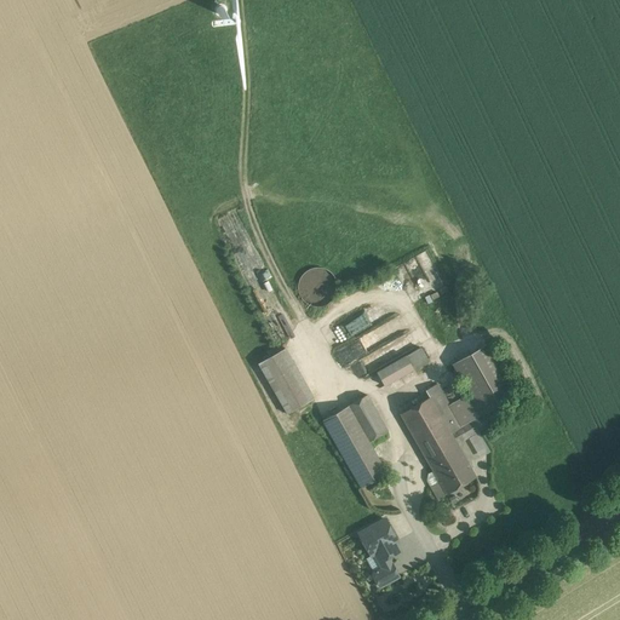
[(220,217),(229,239),(246,231),(237,210),(220,217)]
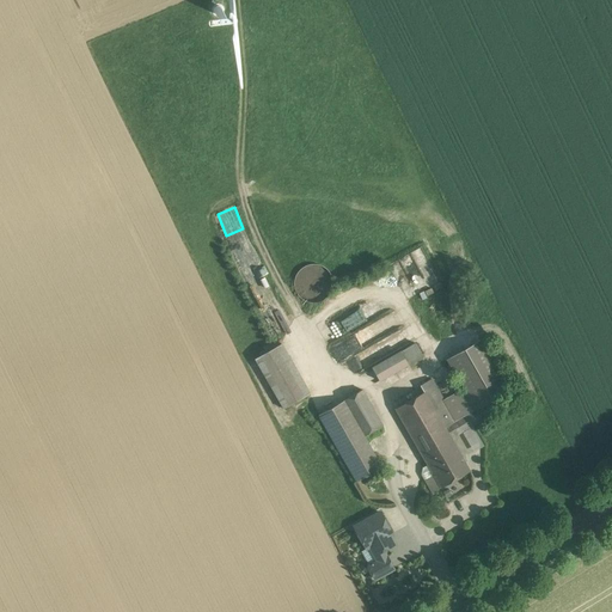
[(250,259),(256,257),(249,240),(243,243),(250,259)]
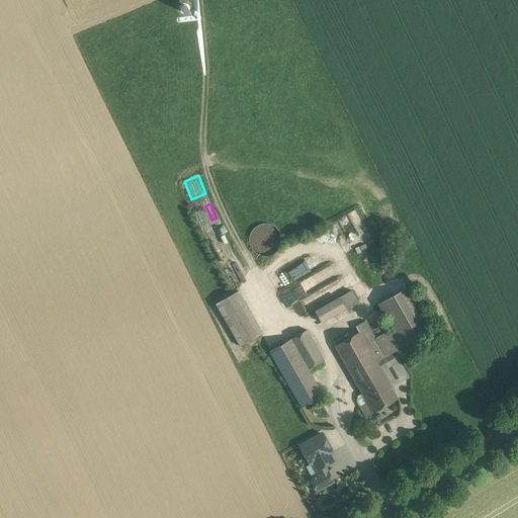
[(277,248),(267,230),(254,237),(264,254),(277,248)]
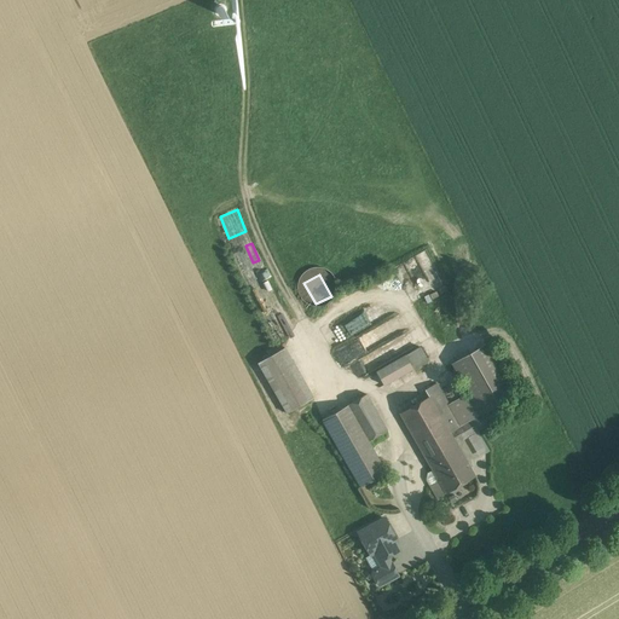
[(368,329),(362,316),(348,320),(354,334),(368,329)]
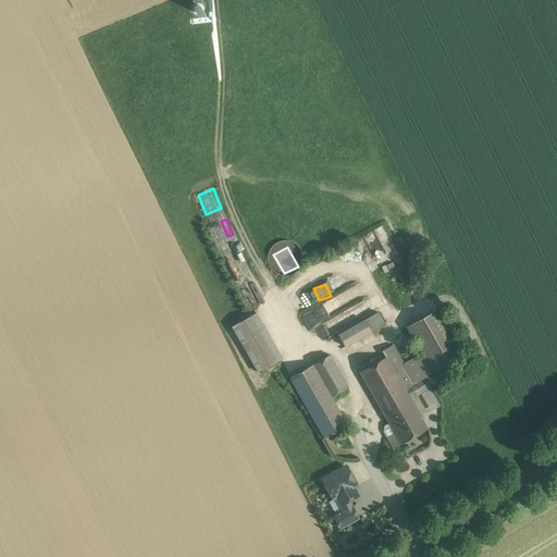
[(312,288),(297,296),(304,308),(319,301),(312,288)]
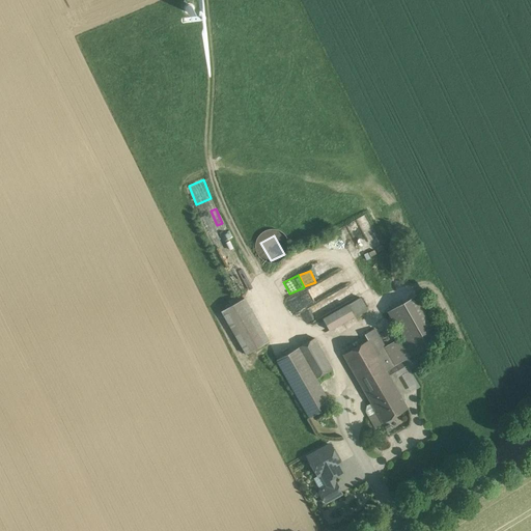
[(402,336),(385,346),(395,365),(420,351),(442,338),(417,296),(388,311),(402,336)]
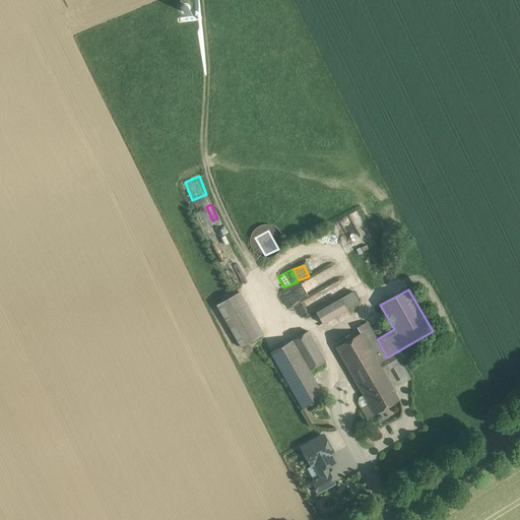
[(340,299),(316,312),(322,324),(359,303),(352,291),(340,299)]
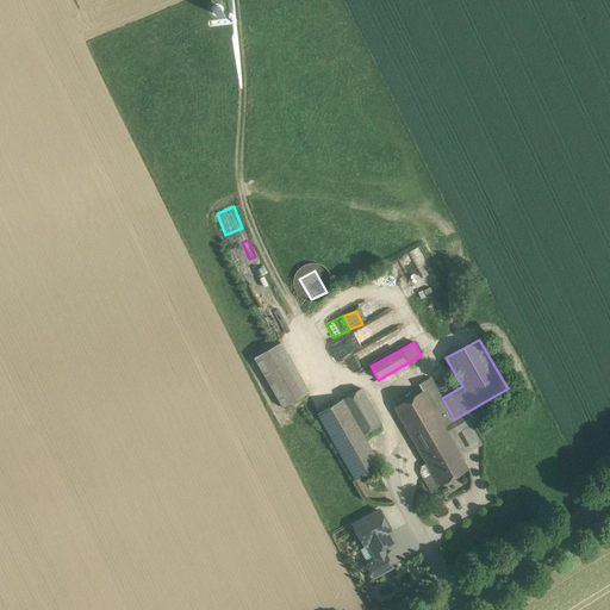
[(280,343),(254,358),(282,408),(309,392),(280,343)]
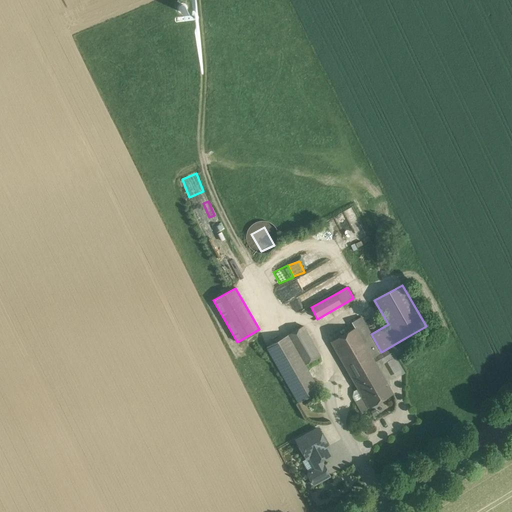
[(295,314),(314,303),(307,291),(288,302),(295,314)]
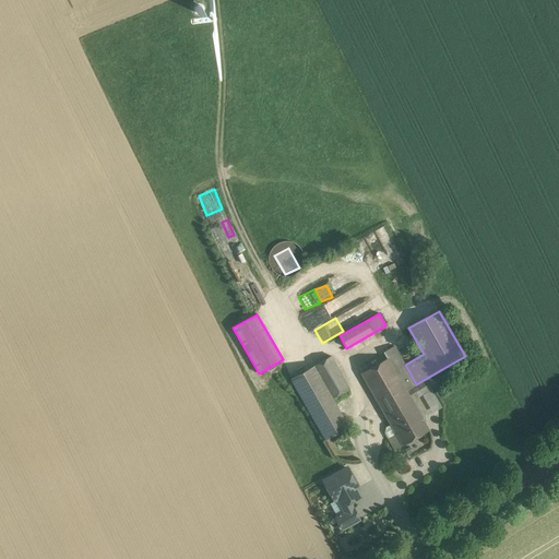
[(405,365),(394,346),(383,352),(387,358),(388,358),(406,390),(416,384),(405,365)]
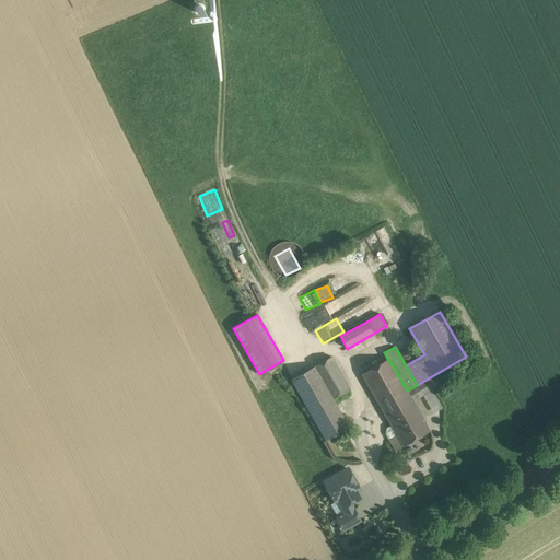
[(407,391),(388,359),(387,359),(384,352),(372,360),(375,365),(361,374),(386,417),(412,401),(407,391)]
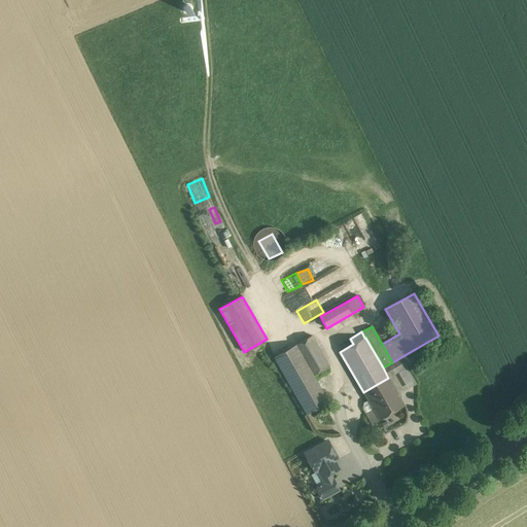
[(312,336),(274,357),(307,415),(328,401),(313,376),(329,366),(312,336)]
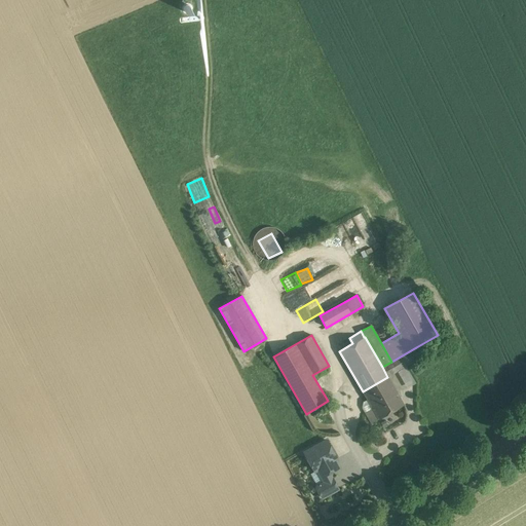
[(391,362),(382,367),(387,377),(421,357),(416,347),(391,362)]
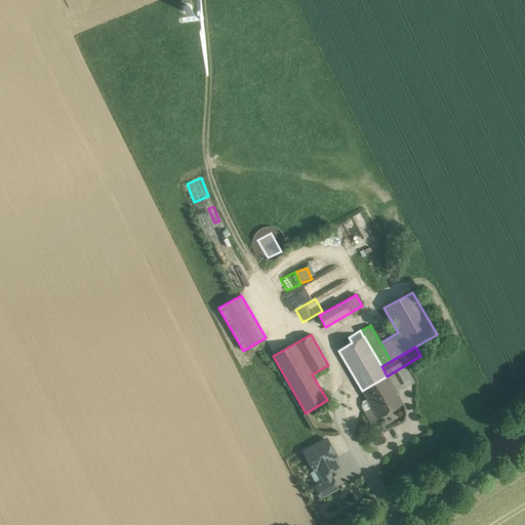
[(387,376),(362,391),(367,399),(377,418),(403,404),(387,376)]
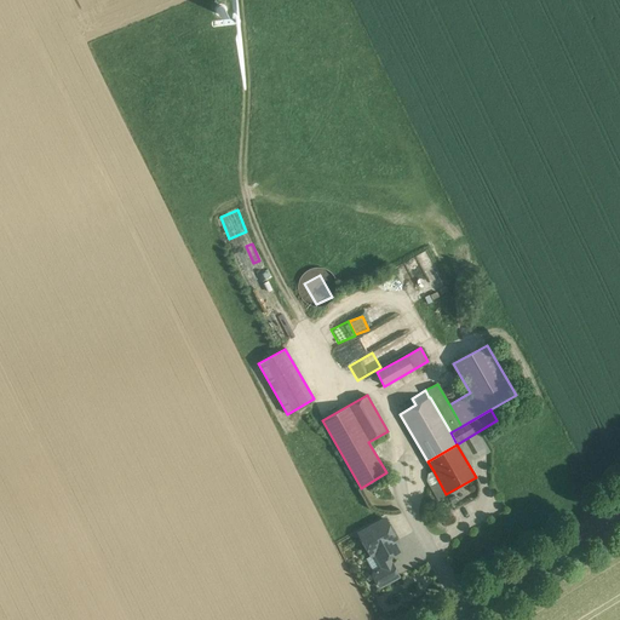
[(446,494),(434,471),(428,474),(426,481),(437,499),(446,494)]
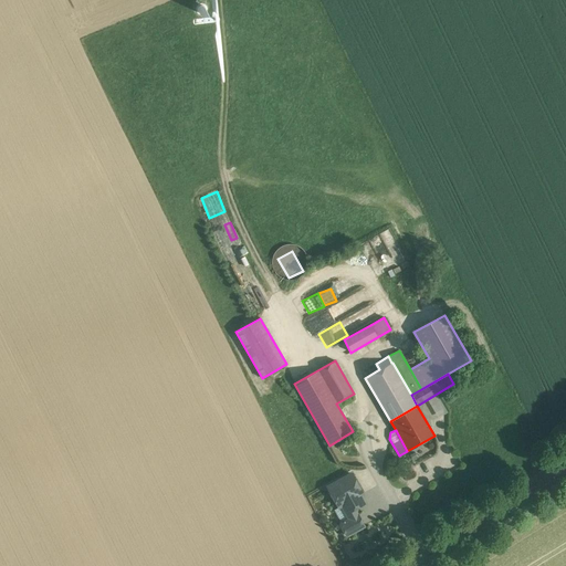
[(343,523),(349,520),(346,513),(354,509),(360,505),(356,498),(363,494),(352,474),(327,486),(338,507),(335,510),(343,523)]
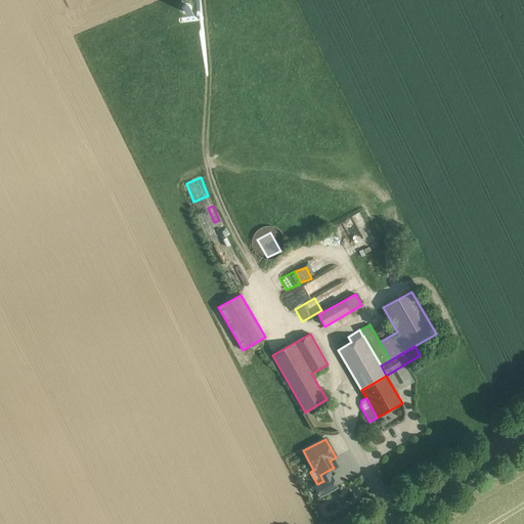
[(337,487),(328,471),(320,475),(323,481),(317,484),(315,485),(320,496),(337,487)]
